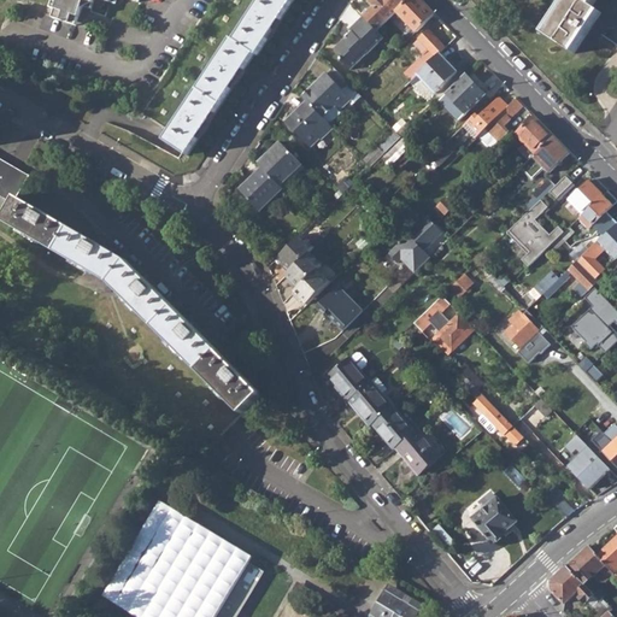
[(53,19),(77,27),(78,21),(83,7),(92,10),(94,0),(104,0),(117,5),(117,0),(131,0),(139,3),(139,0),(52,0),(51,9),(57,11),(53,19)]
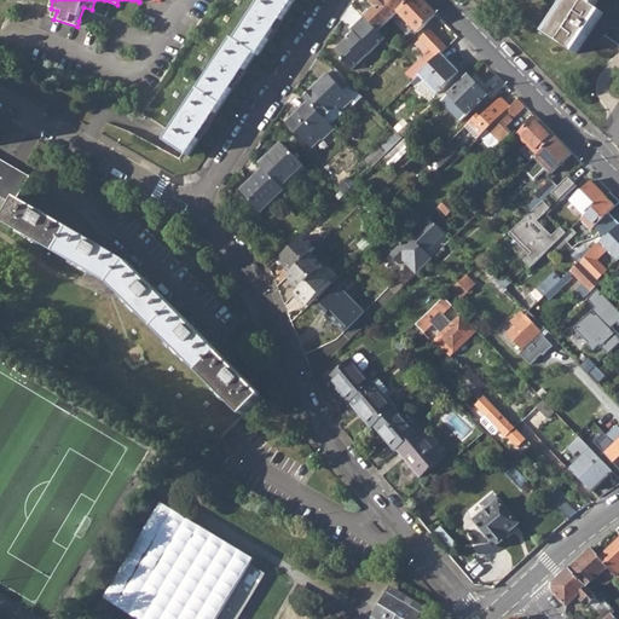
[(171,133),(166,142),(177,149),(184,154),(189,156),(200,139),(203,134),(208,127),(233,90),(238,82),(243,74),(256,55),(259,57),(275,32),(295,0),(262,0),(236,41),(232,39),(171,133)]
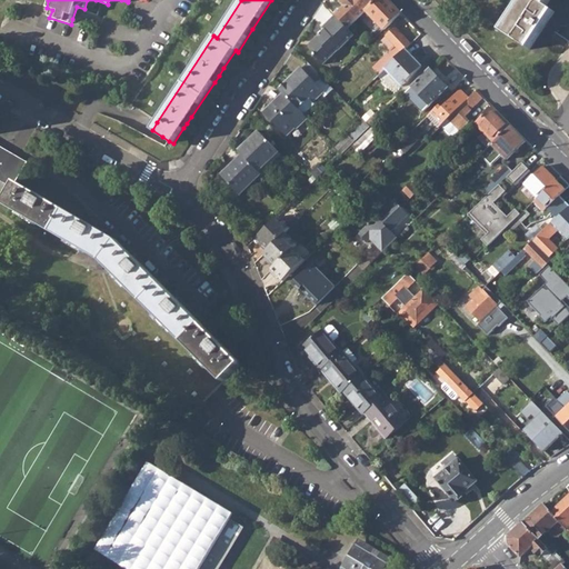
[(340,0),(340,2),(343,6),(335,16),(340,20),(348,28),(366,11),(375,2),(372,0),(340,0)]
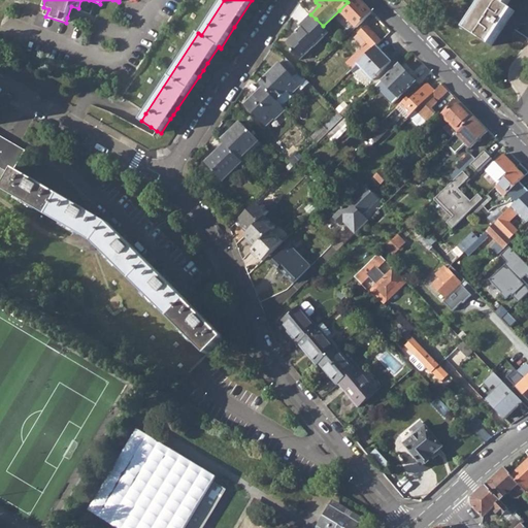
[(339,10),(357,27),(371,13),(359,0),(350,0),(348,2),(339,10)]
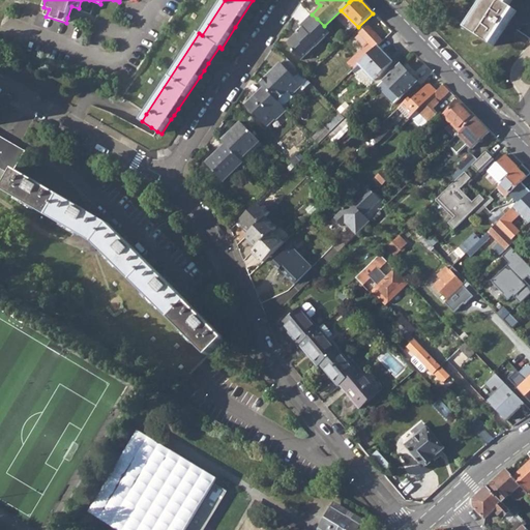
[(484,0),(467,27),(494,46),(518,10),(509,4),(511,0),(484,0)]
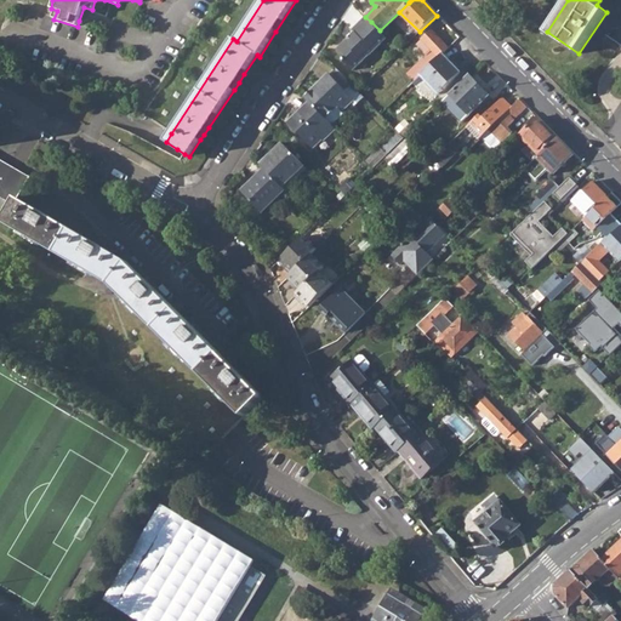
[(353,32),(336,49),(337,52),(343,58),(343,61),(352,70),(387,38),(380,30),(371,22),(365,17),(352,29),(353,32)]
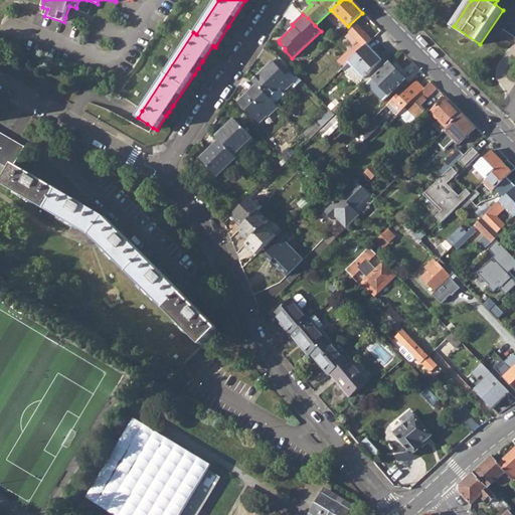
[(338,61),(344,66),(348,61),(367,44),(372,39),(357,25),(349,32),(356,39),(354,41),(356,43),(338,61)]
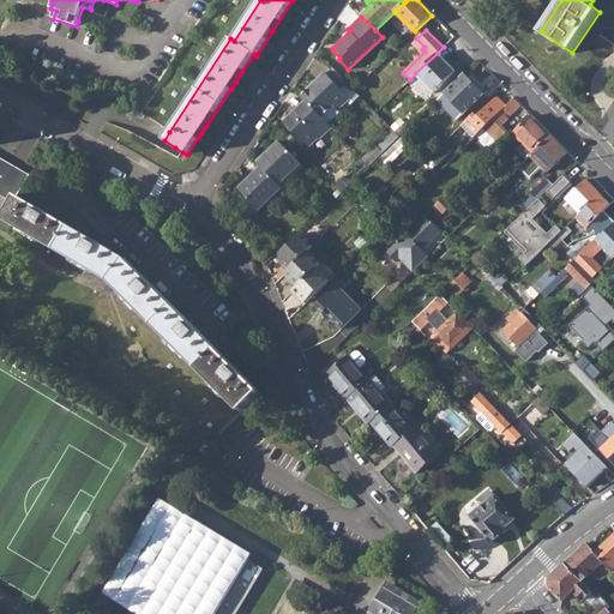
[(415,73),(434,92),(456,71),(438,53),(415,73)]
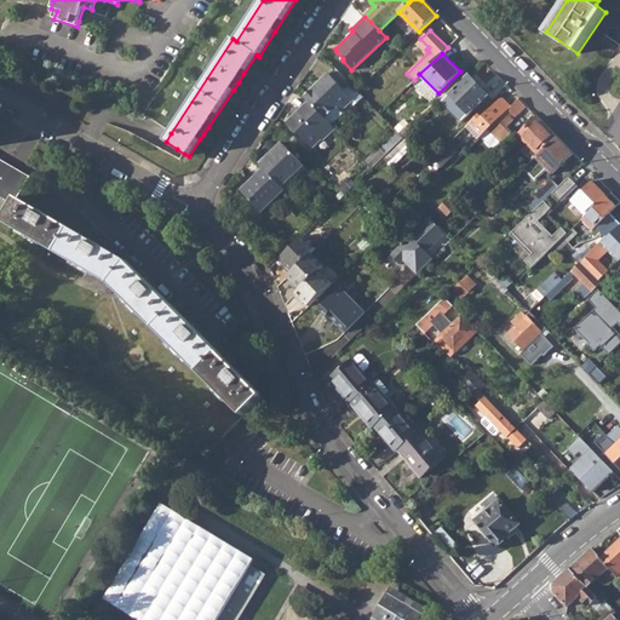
[(310,102),(326,119),(337,107),(342,112),(350,103),(354,99),(345,92),(352,85),(337,69),(329,75),(328,74),(305,97),(310,102)]
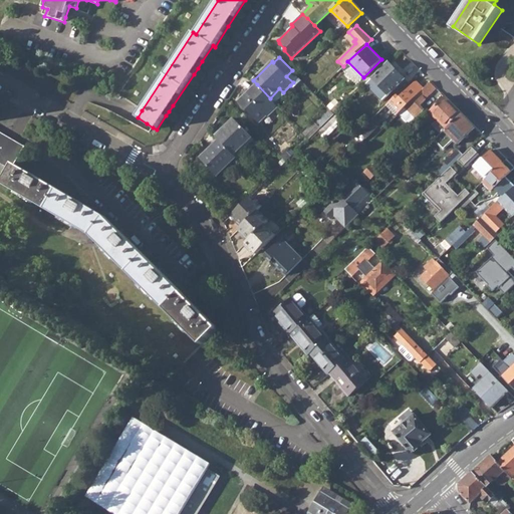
[(366,84),(382,100),(405,78),(389,62),(366,84)]
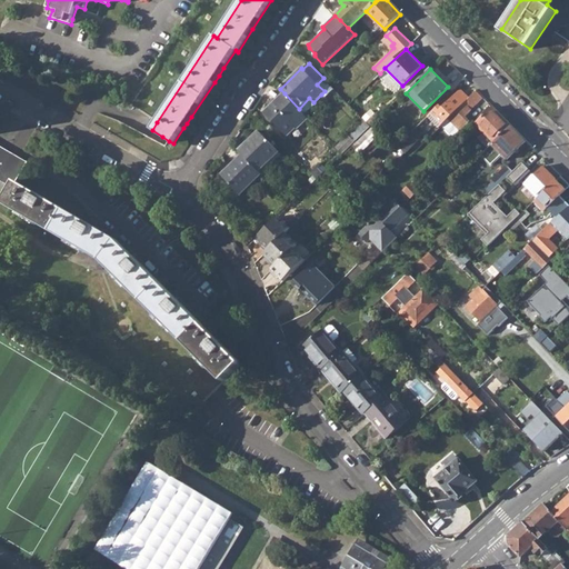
[(333,89),(323,78),(317,85),(325,91),(321,95),(325,98),(333,89)]
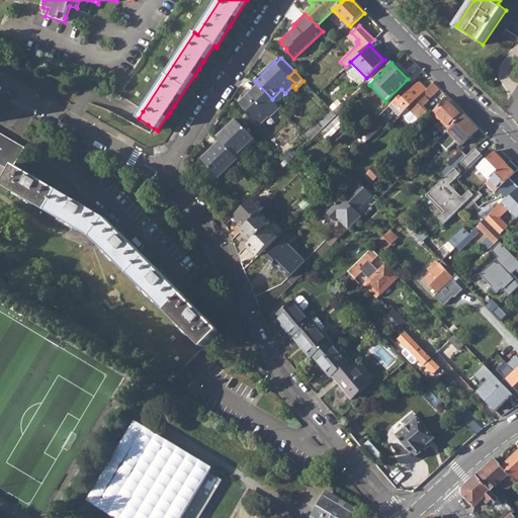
[(420,81),(401,98),(399,96),(390,105),(400,116),(402,113),(404,111),(408,107),(422,93),(427,89),(420,81)]
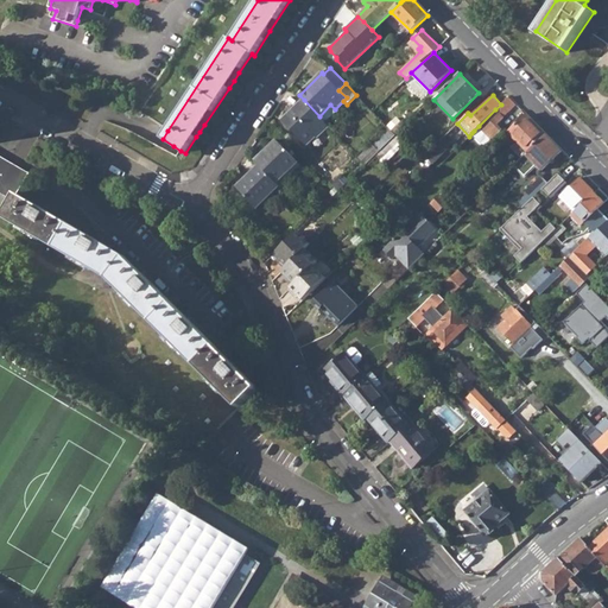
[(495,109),(479,126),(474,131),(472,133),(482,145),(486,144),(491,138),(492,139),(501,130),(496,125),(515,105),(510,97),(501,105),(495,109)]
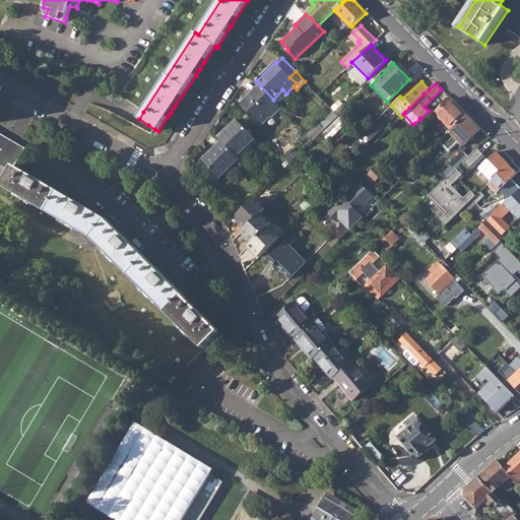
[(241,104),(260,123),(268,115),(271,118),(282,108),(273,100),(260,85),(241,104)]
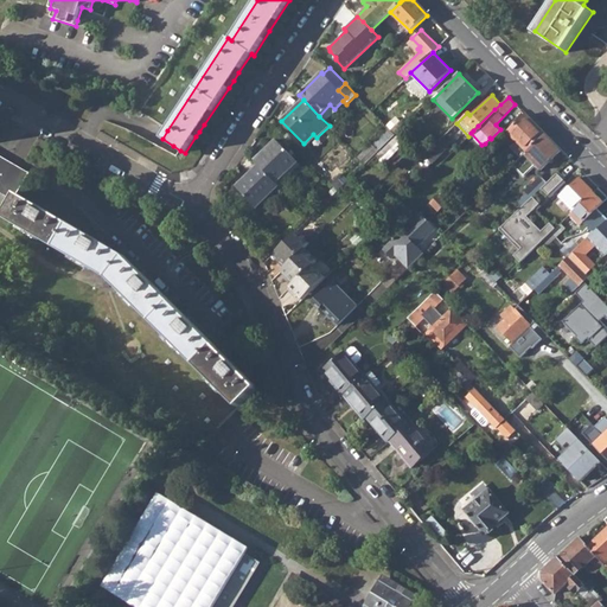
[(544,134),(526,115),(509,132),(528,151),(544,134)]
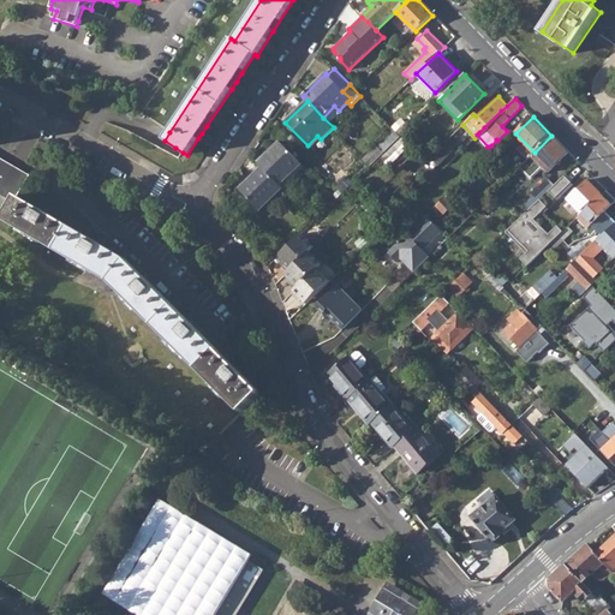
[(393,130),(376,145),(383,153),(400,136),(393,130)]
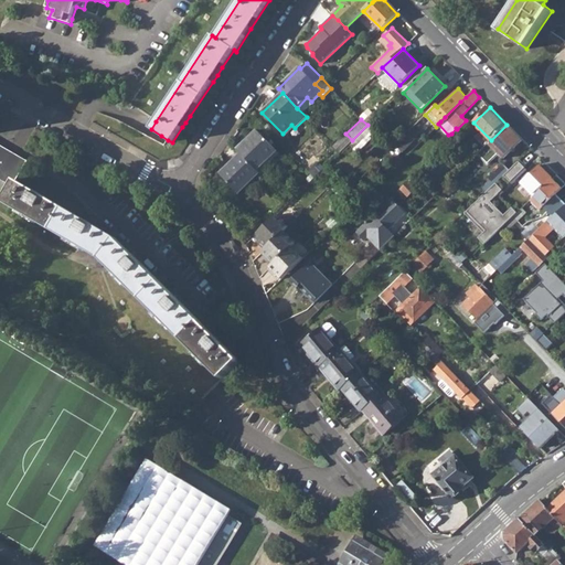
[(350,145),(356,151),(376,132),(370,125),(350,145)]
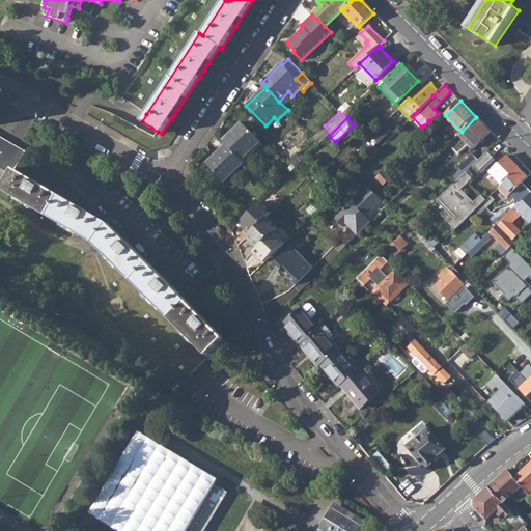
[(462,132),(449,143),(458,152),(469,143),(473,148),(491,132),(476,117),(462,132)]
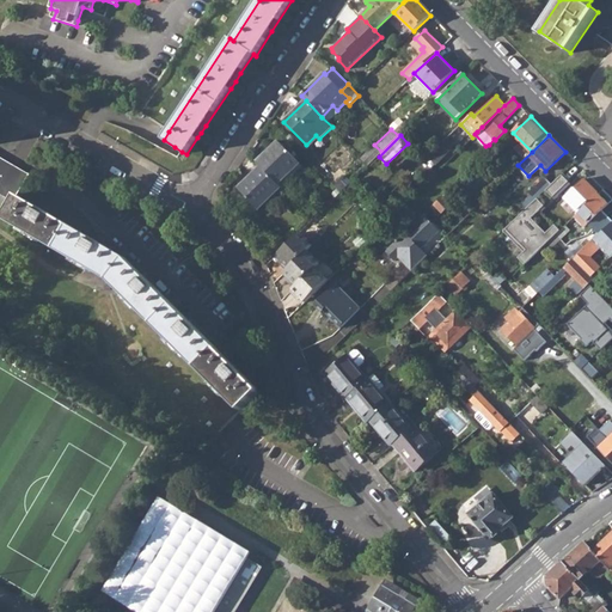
[(427,157),(435,164),(451,150),(444,141),(427,157)]
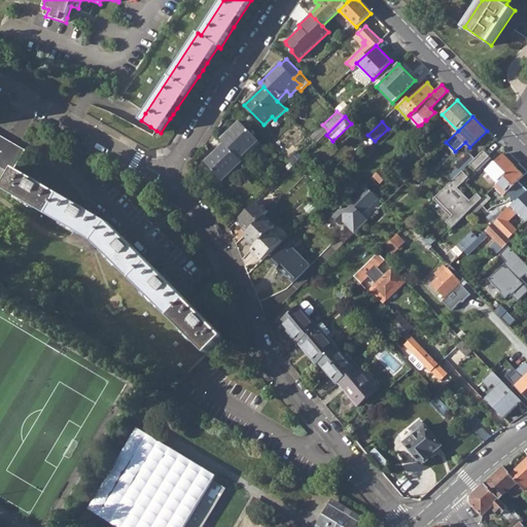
[(224,144),(240,160),(258,141),(240,123),(220,140),(224,144)]
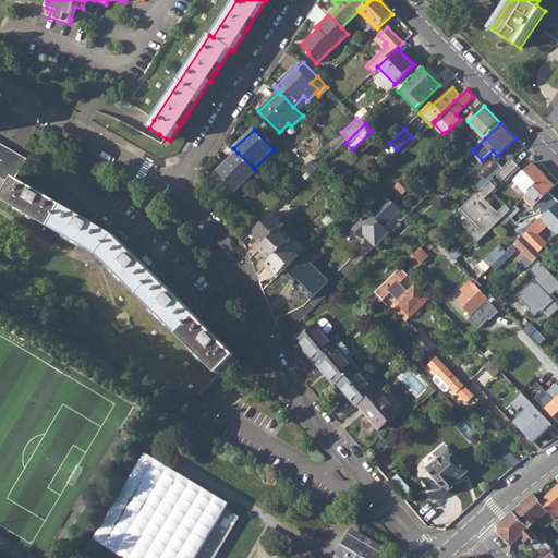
[(336,150),(348,138),(341,132),(340,131),(328,143),(336,150)]
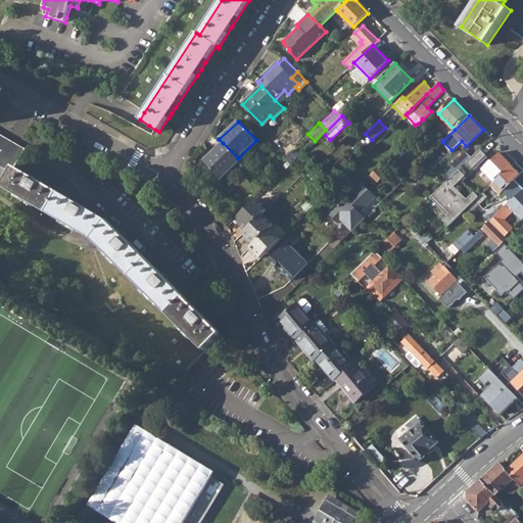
[(0,165),(4,169),(17,145),(0,134),(0,165)]
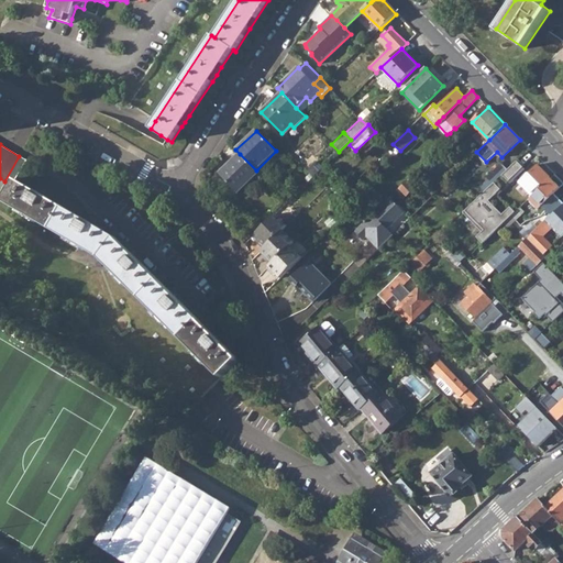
[(219,175),(236,192),(257,172),(256,170),(240,154),(219,175)]
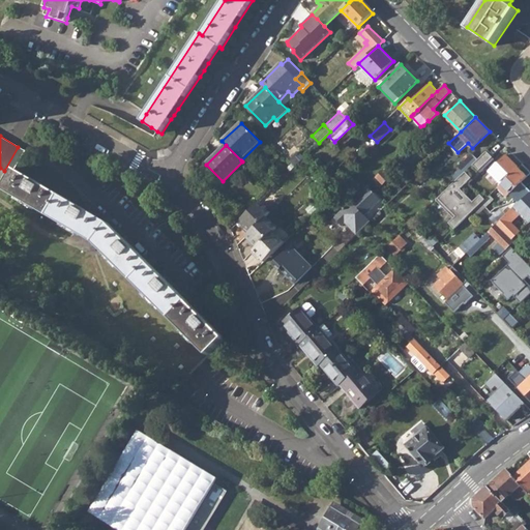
[(21,159),(26,151),(18,147),(4,171),(11,175),(21,159)]
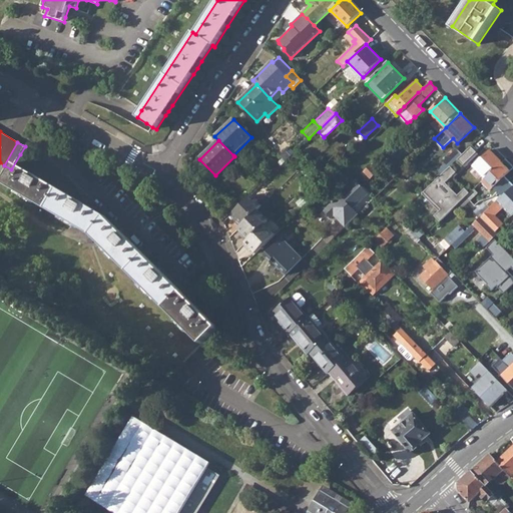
[(410,162),(416,168),(431,153),(425,147),(410,162)]
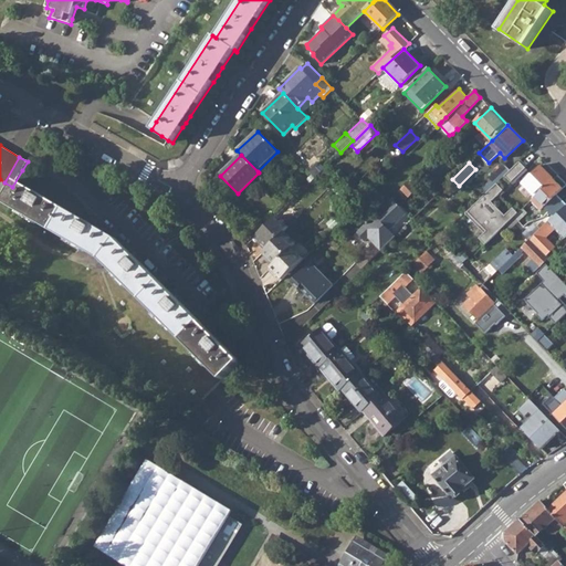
[(483,187),(488,192),(511,169),(504,164),(489,179),(490,180),(483,187)]
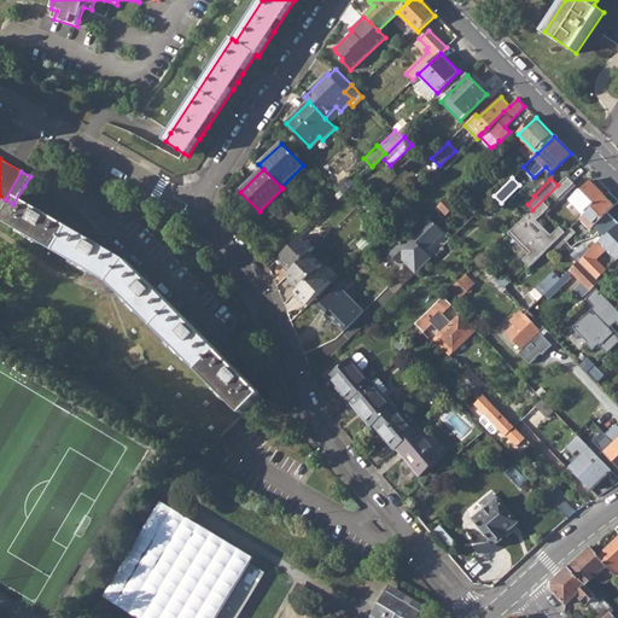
[(570,199),(584,214),(604,194),(589,180),(570,199)]
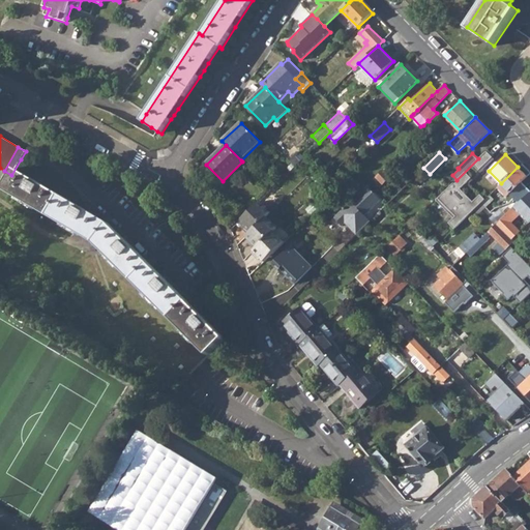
[(290,160),(295,166),(300,160),(295,155),(290,160)]
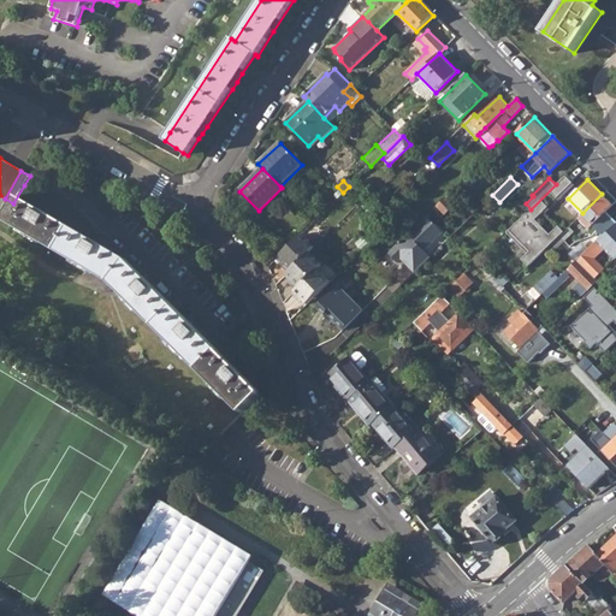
[(556,184),(531,209),(538,217),(558,197),(561,190),(556,184)]
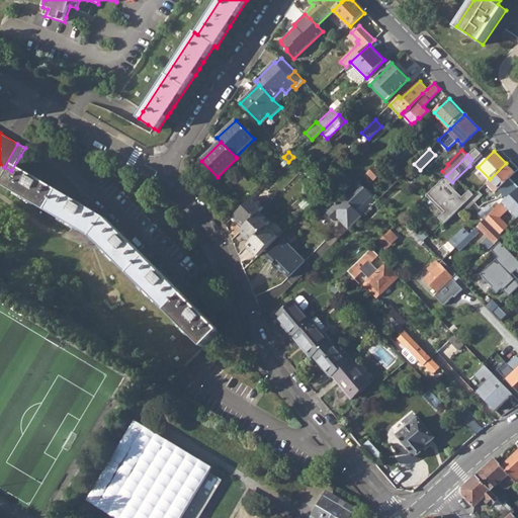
[(486,183),(494,192),(498,189),(510,177),(515,172),(506,163),(490,179),(486,183)]
